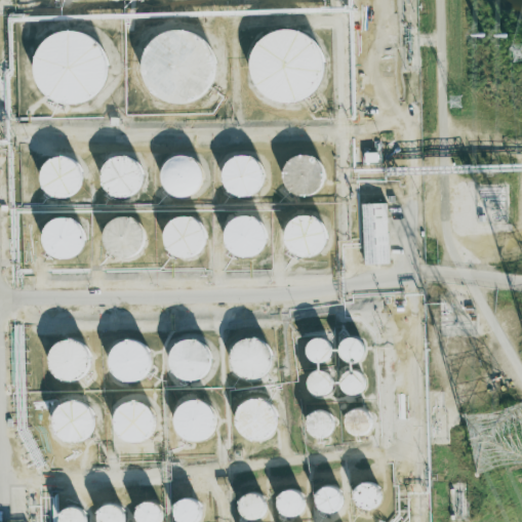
[(264,32),(281,26),(303,31),(317,44),(322,66),(316,83),(305,95),(284,102),(264,95),(250,80),(246,61),(251,44),(264,32)]
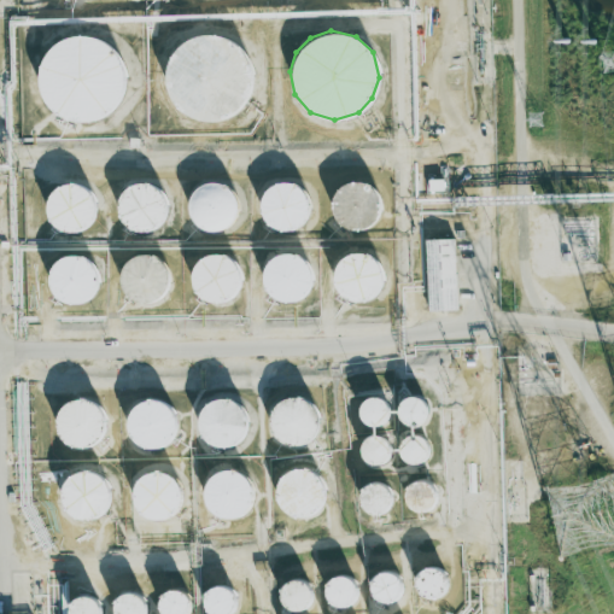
[(64,40),(85,33),(110,39),(126,56),(132,80),(126,101),(111,115),(88,122),(63,115),(47,97),(44,74),(48,54),(64,40)]
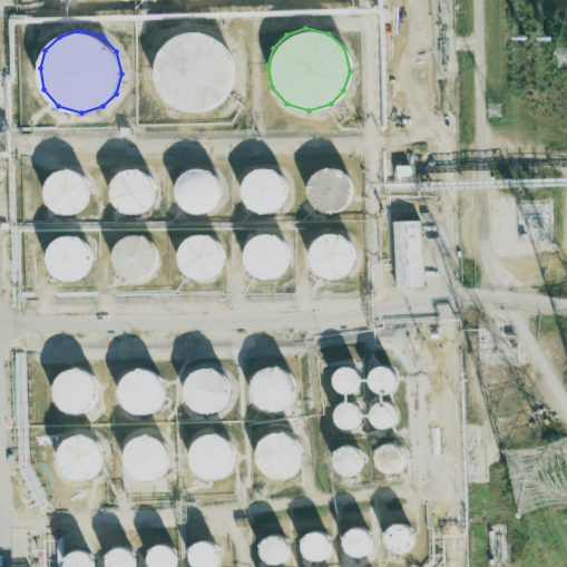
[(175,37),(194,30),(217,36),(233,51),(238,74),(232,94),(220,106),(197,113),(174,106),(160,89),(156,68),(162,50),(175,37)]
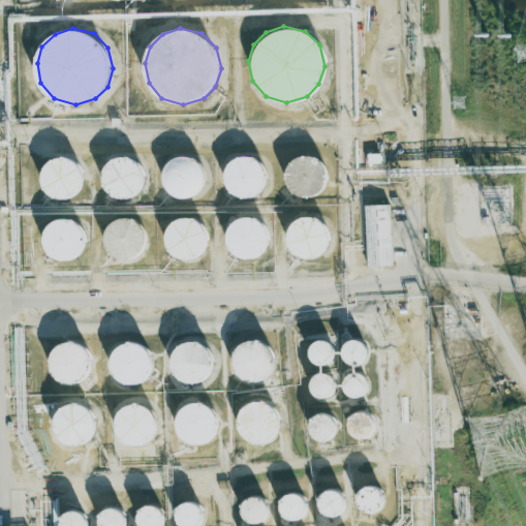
[(168,160),(179,156),(189,156),(196,161),(200,167),(203,178),(200,185),(196,191),(189,195),(179,196),(172,193),(165,187),(162,179),(162,171),(165,165),(168,160)]
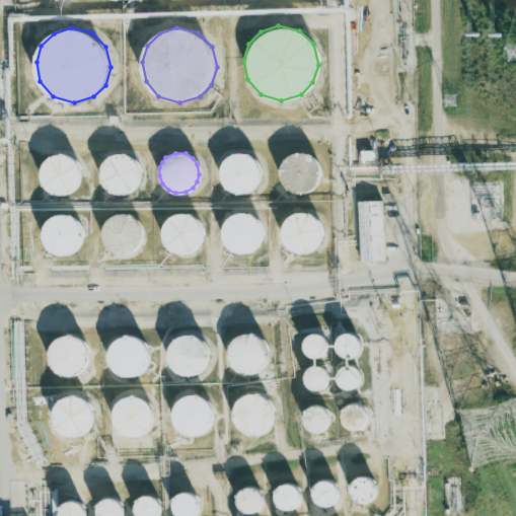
[(284,158),(294,153),(305,154),(311,158),(316,164),(318,174),(315,181),(311,188),(304,192),(295,193),(287,190),(281,183),(278,175),(279,168),(281,162),(284,158)]
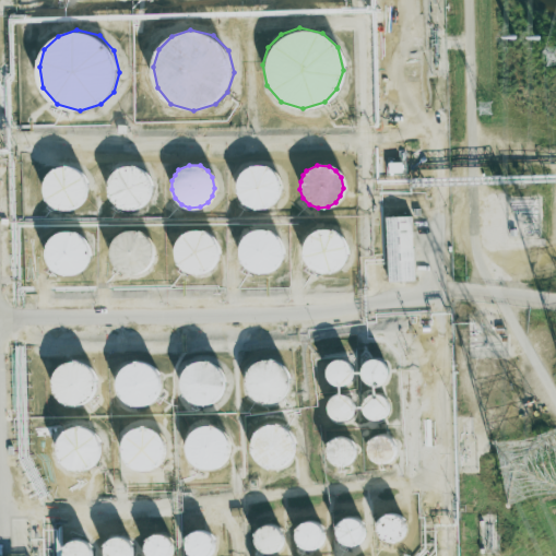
[(48,172),(59,166),(70,167),(78,172),(83,178),(84,189),(82,197),(78,203),(70,208),(59,209),(51,205),(45,199),(42,190),(42,181),(45,176),(48,172)]
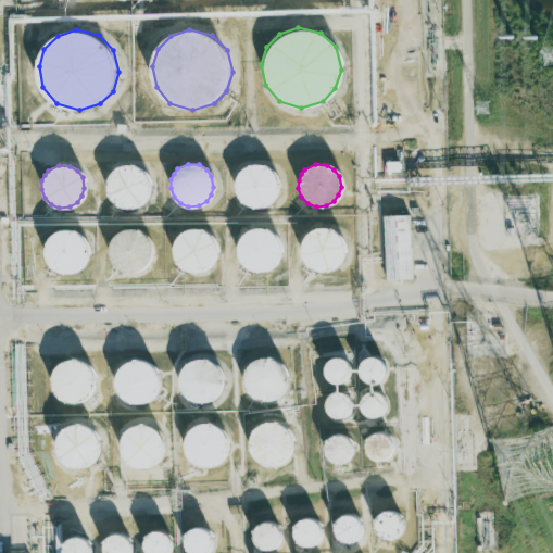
[(112,171),(122,165),(134,165),(141,171),(146,177),(148,188),(146,196),(141,202),(134,206),(123,208),(114,204),(109,198),(105,189),(105,180),(108,175),(112,171)]
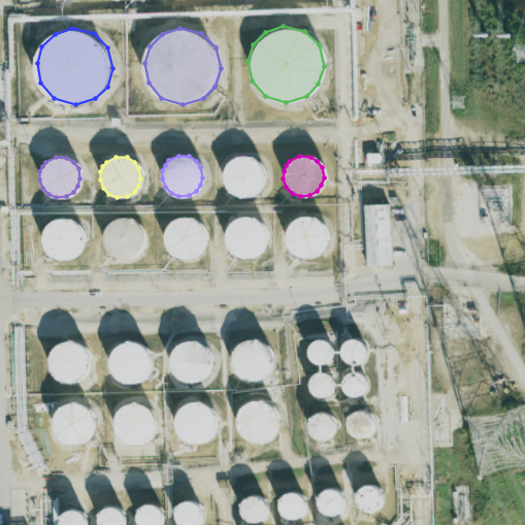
[(230,162),(240,157),(251,158),(258,162),(262,168),(264,178),(262,186),(258,192),(251,196),(240,197),(232,194),(227,188),(224,179),(224,172),(226,166),(230,162)]
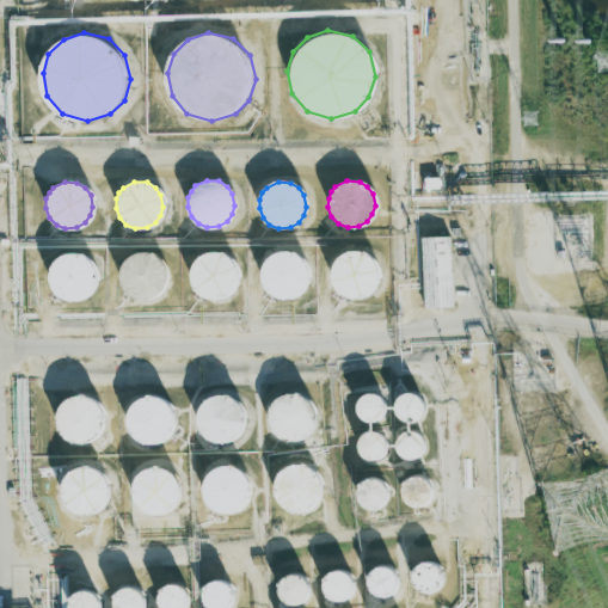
[(449,304),(448,233),(418,233),(421,305),(449,304)]
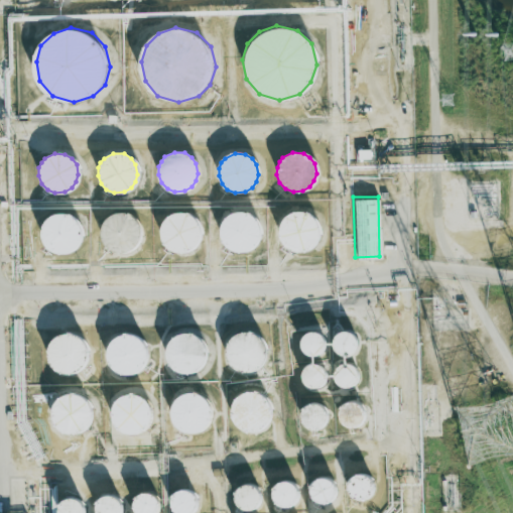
[(105,218),(115,213),(125,214),(132,218),(137,225),(138,235),(136,242),(132,247),(125,252),(115,252),(108,249),(102,244),(99,235),(100,228),(102,222),(105,218)]
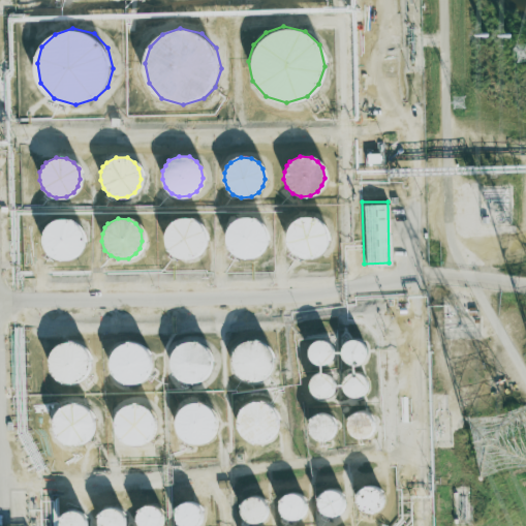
[(171,223),(180,218),(191,219),(197,223),(203,229),(205,240),(203,247),(197,253),(190,257),(181,258),(173,255),(166,249),(163,241),(164,233),(166,227),(171,223)]
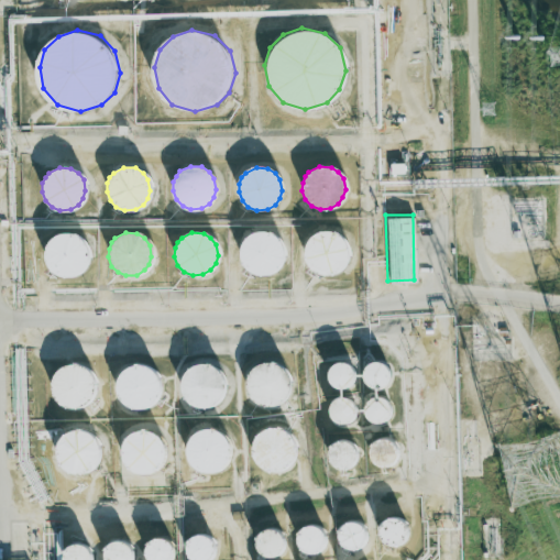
[(243,238),(254,232),(265,233),(273,238),(278,244),(280,255),(277,263),(273,270),(265,274),(254,275),(246,272),(240,265),(237,256),(237,248),(240,242),(243,238)]
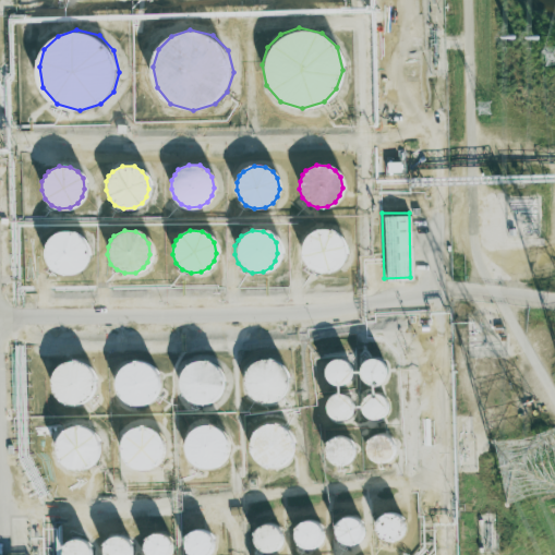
[(312,236),(322,230),(334,231),(341,236),(346,242),(348,253),(346,261),(341,267),(334,272),(323,273),(314,269),(309,263),(305,254),(305,245),(308,240),(312,236)]
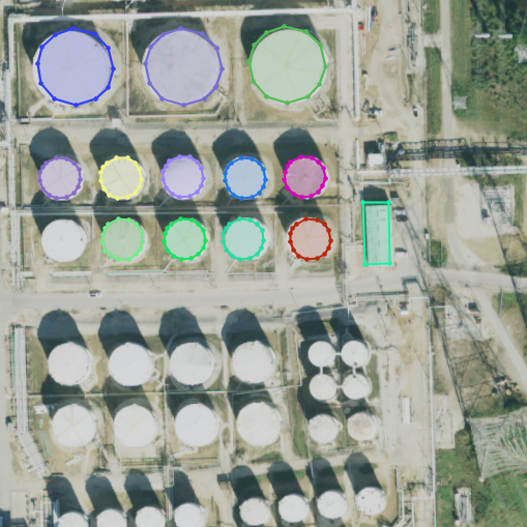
[(48,225),(58,220),(68,221),(76,225),(80,231),(82,241),(80,249),(76,255),(68,259),(58,260),(51,257),(45,251),(41,242),(41,235),(45,229),(48,225)]
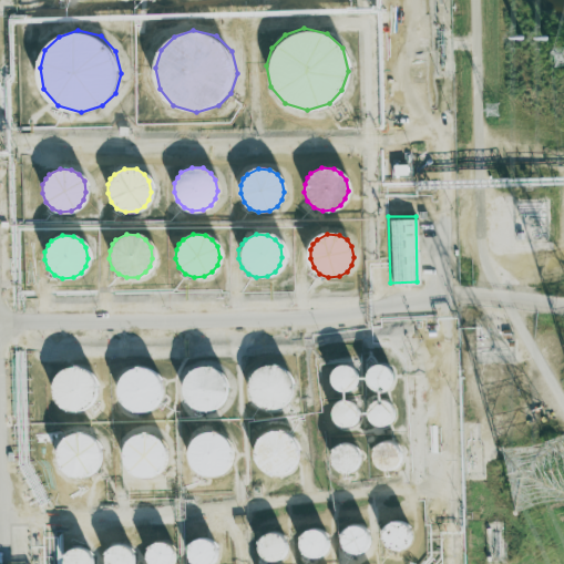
[(370,365),(385,363),(392,373),(390,385),(383,391),(373,391),(366,387),(362,379),(365,371),(370,365)]
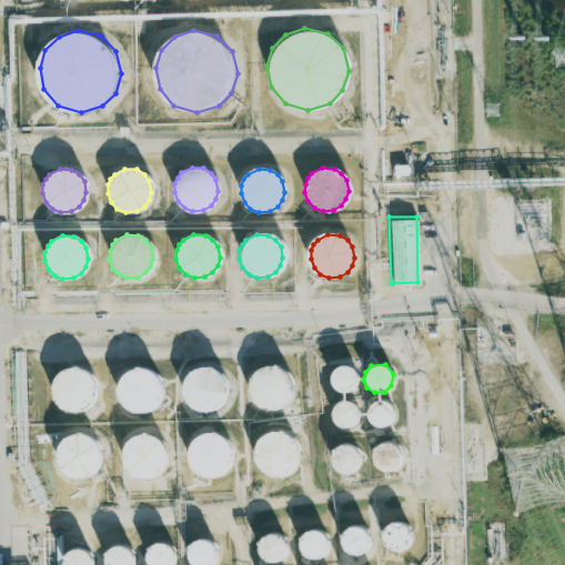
[(334,366),(349,365),(356,375),(355,386),(349,392),(339,393),(331,389),(328,381),(329,372),(334,366)]
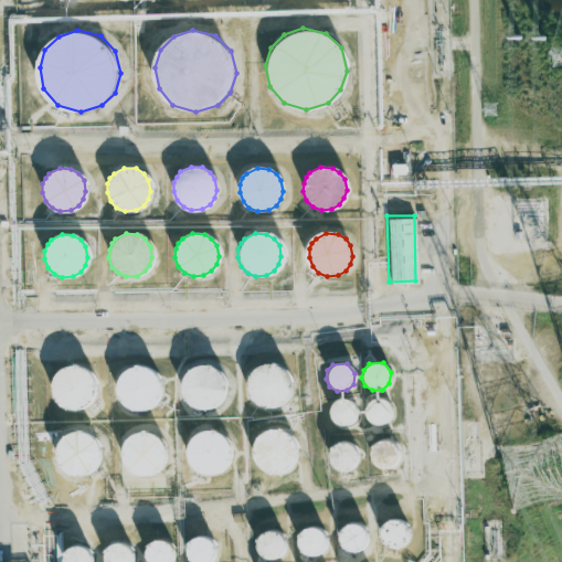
[(255,371),(265,366),(277,367),(284,371),(289,378),(292,389),(289,396),(284,403),(276,407),(266,409),(257,405),(252,399),(247,390),(248,382),(251,375),(255,371)]
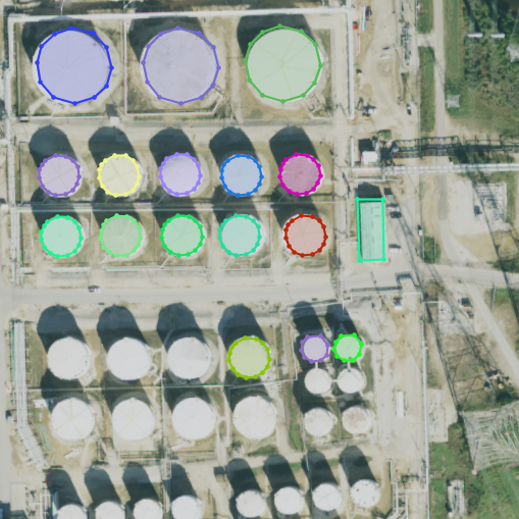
[(52,344),(62,339),(72,340),(80,344),(84,350),(86,360),(84,367),(80,373),(72,377),(62,378),(54,375),(49,369),(46,361),(46,354),(48,348),(52,344)]
